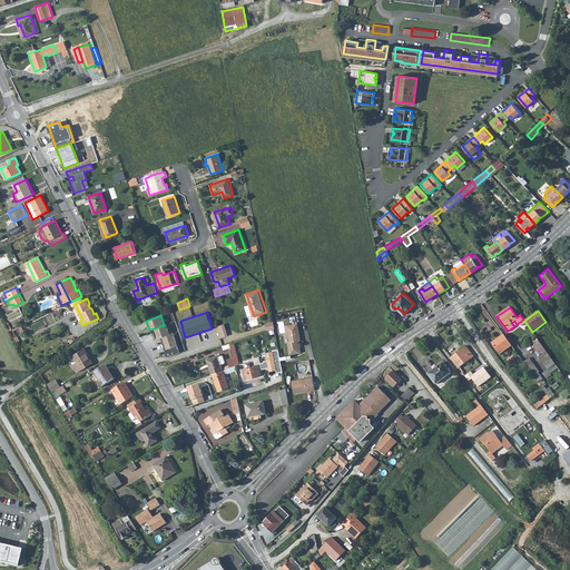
[(268,332),(275,328),(274,322),(265,324),(268,332)]
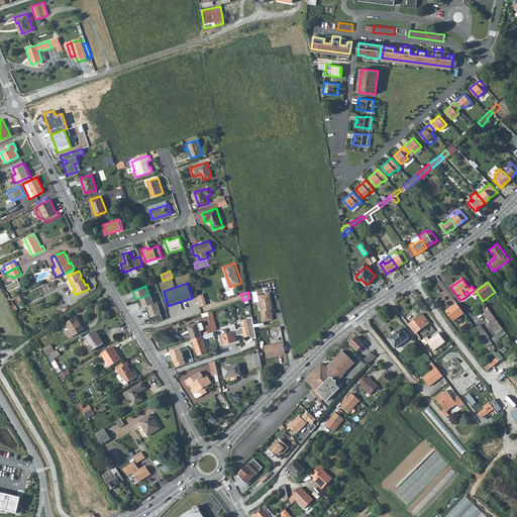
[(150,294),(148,295),(139,298),(142,307),(147,306),(154,303),(150,294)]
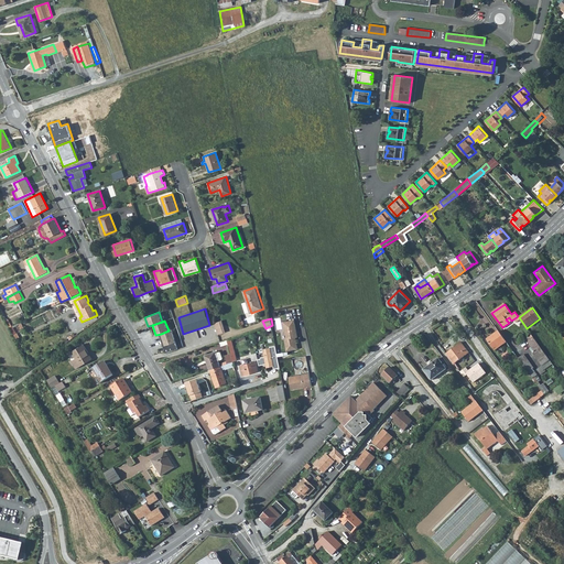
[(221,321),(214,323),(218,335),(225,332),(221,321)]
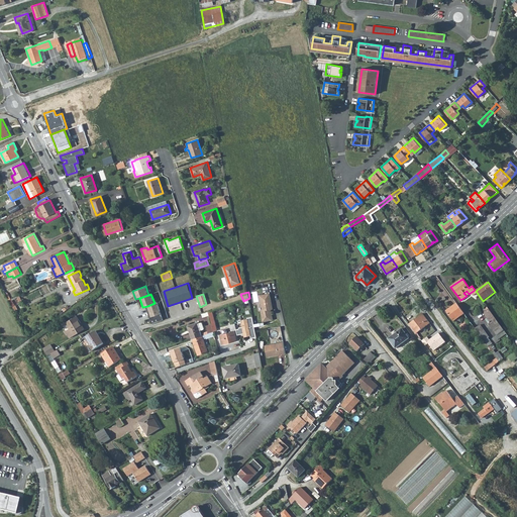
[(270,294),(260,295),(262,311),(260,311),(262,323),(272,322),(270,311),(272,311),(270,294)]
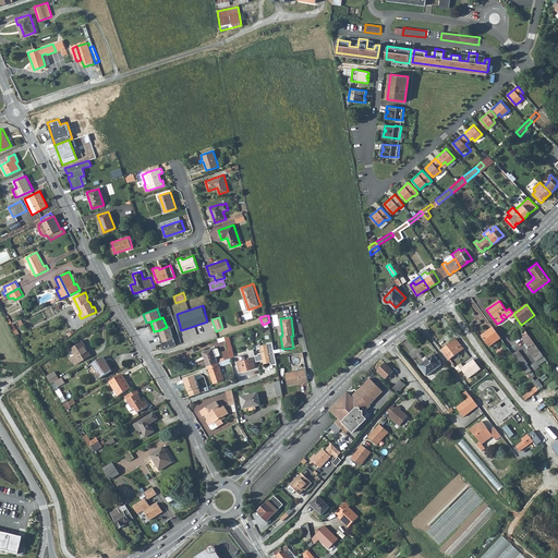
[(170,326),(167,327),(159,330),(162,340),(160,341),(164,350),(176,346),(170,326)]
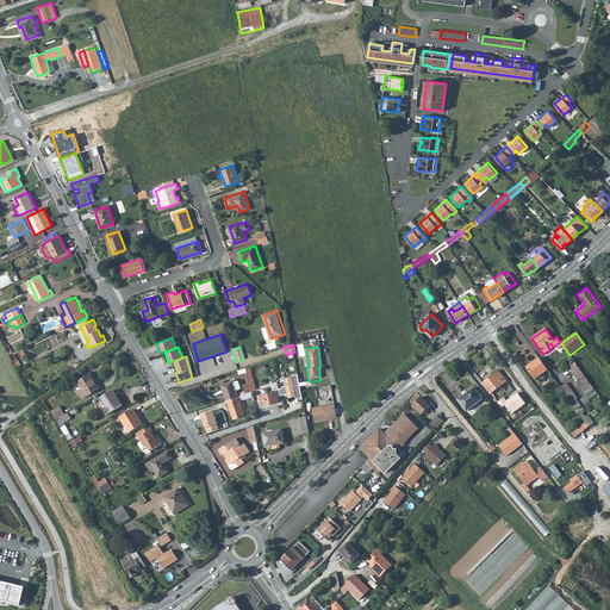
[(535,379),(548,371),(539,358),(527,367),(535,379)]
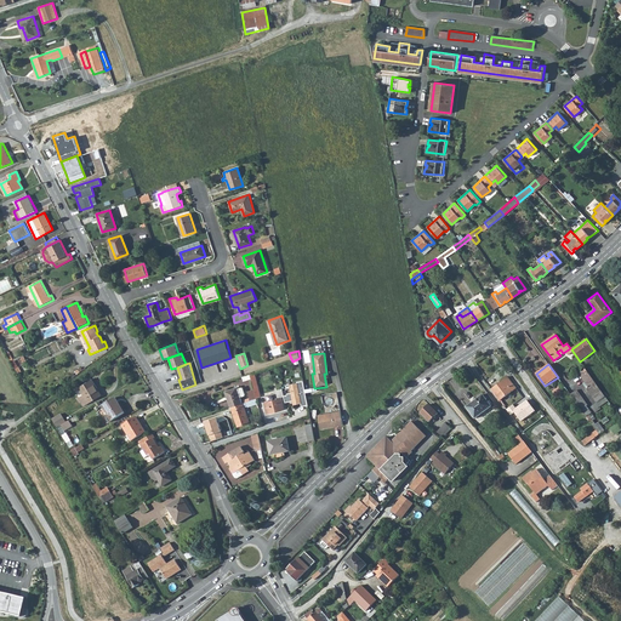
[(597,404),(605,397),(586,369),(579,374),(588,387),(587,389),(597,404)]
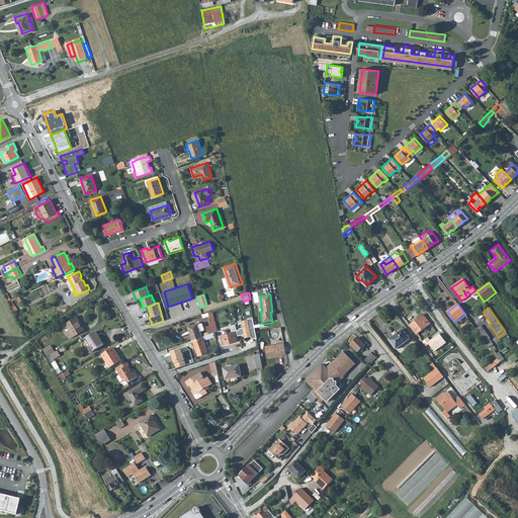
[(219,331),(218,328),(213,311),(208,313),(212,325),(214,332),(219,331)]
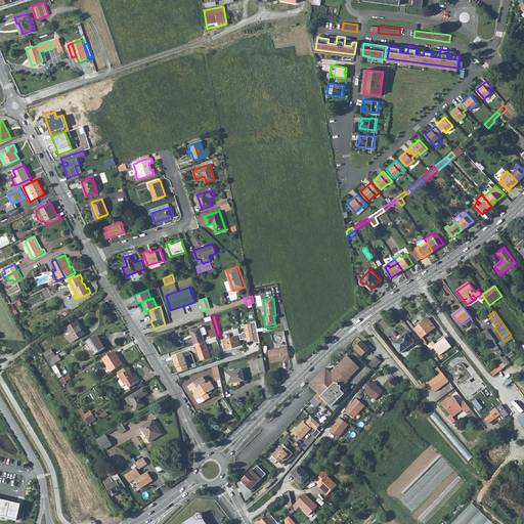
[(77,317),(67,323),(71,331),(67,333),(71,340),(86,331),(77,317)]
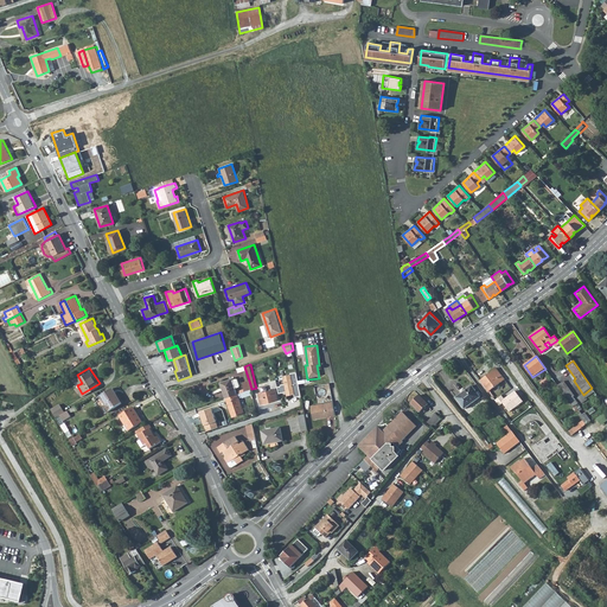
[(505,379),(497,369),(480,381),(489,393),(505,379)]
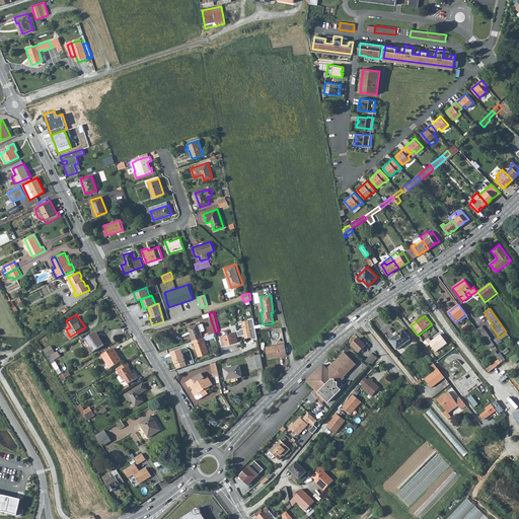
[(256,338),(252,318),(247,318),(247,319),(241,320),(242,327),(240,328),(239,329),(237,330),(238,336),(244,335),(244,338),(251,336),(252,339),(256,338)]
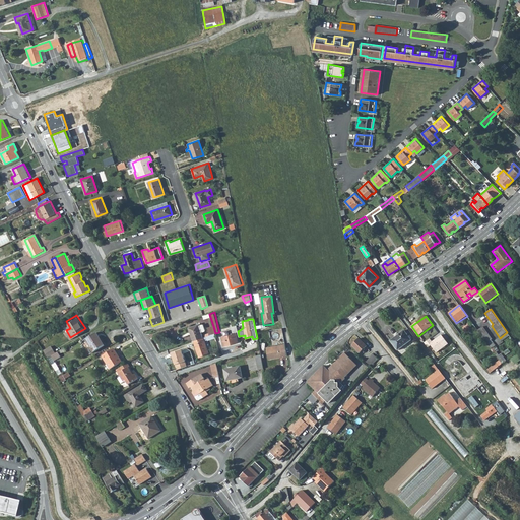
[(189,327),(194,340),(203,337),(201,332),(205,331),(205,330),(204,325),(203,324),(199,326),(199,324),(189,327)]
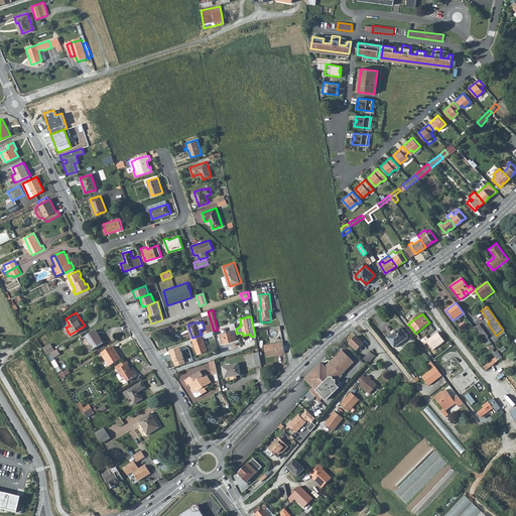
[(480,325),(475,329),(480,336),(487,345),(488,344),(490,342),(484,334),(485,333),(480,325)]
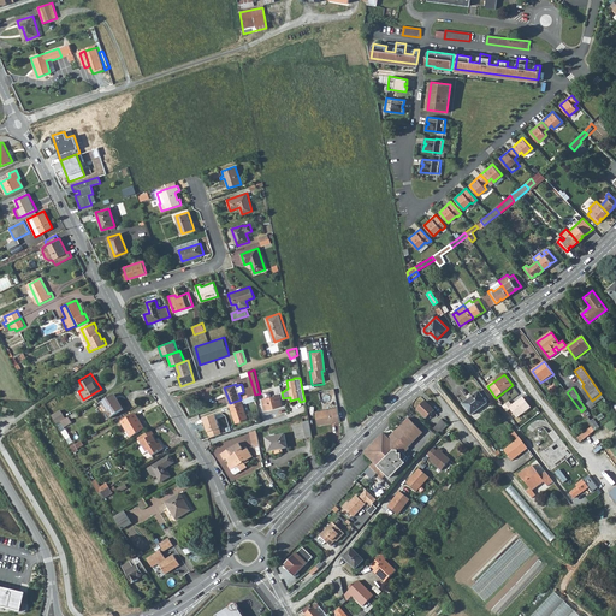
[(487,403),(479,391),(462,403),(472,415),(487,403)]
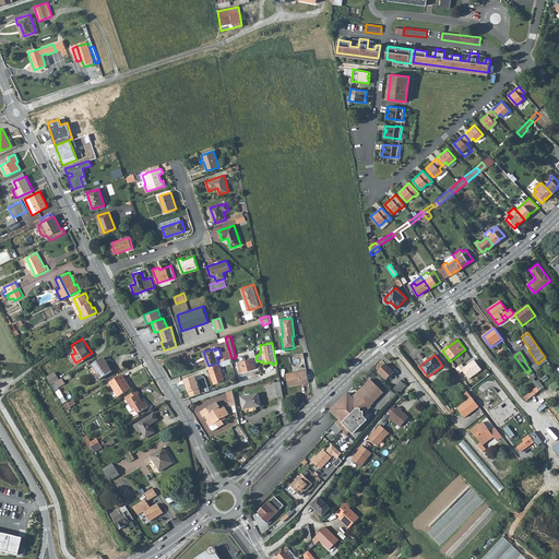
[(539,367),(547,360),(545,357),(537,364),(532,367),(535,372),(540,368),(539,367)]
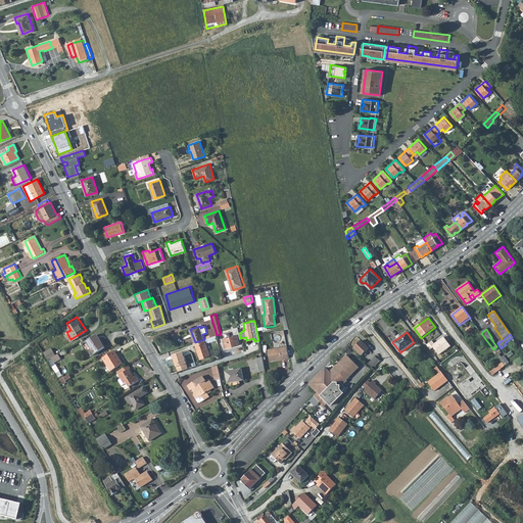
[(98,335),(87,341),(92,349),(90,350),(93,355),(105,348),(98,335)]
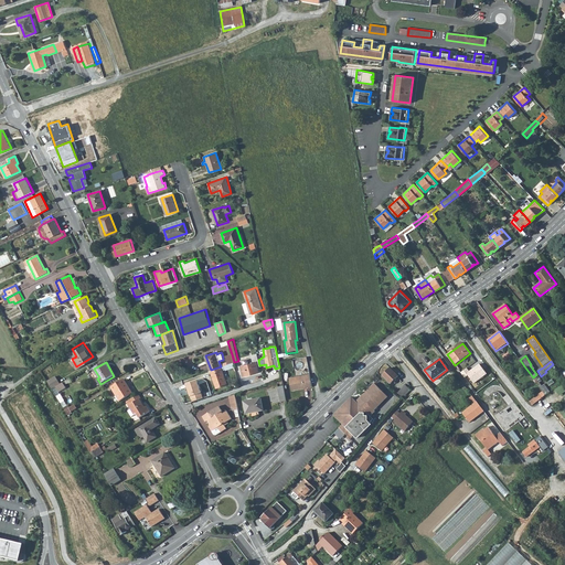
[(226,370),(235,366),(234,362),(227,364),(221,366),(211,370),(216,387),(227,384),(223,371),(226,370)]
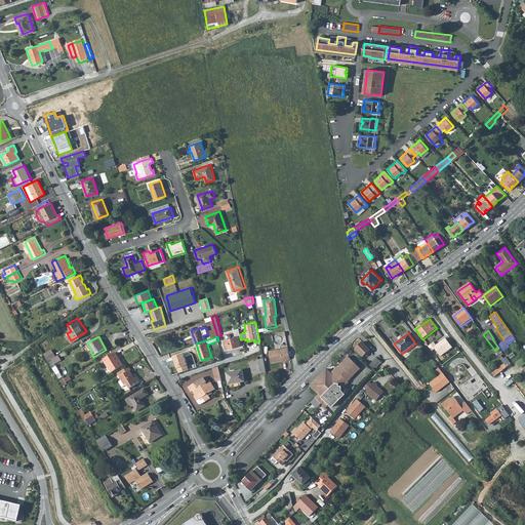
[(239,336),(224,339),(226,350),(241,346),(239,336)]
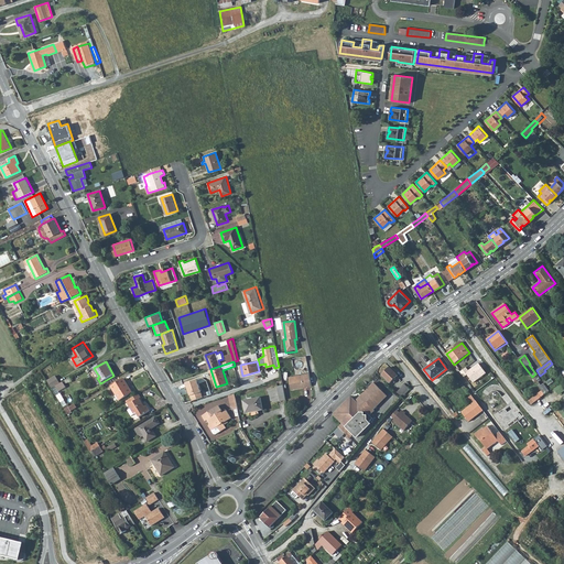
[(486,373),(478,362),(468,370),(466,368),(461,371),(464,377),(467,375),(474,383),(486,373)]
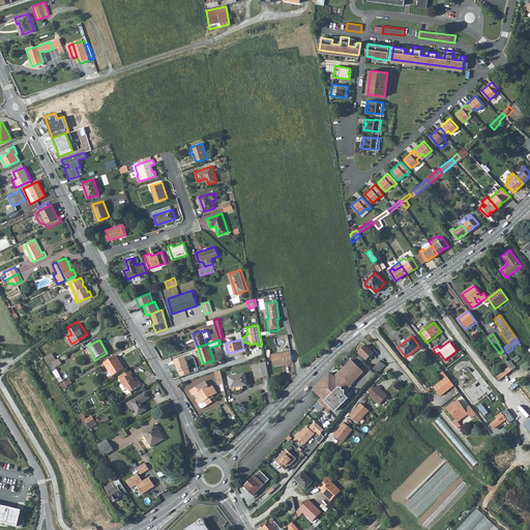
[(366,360),(374,353),(366,345),(358,353),(366,360)]
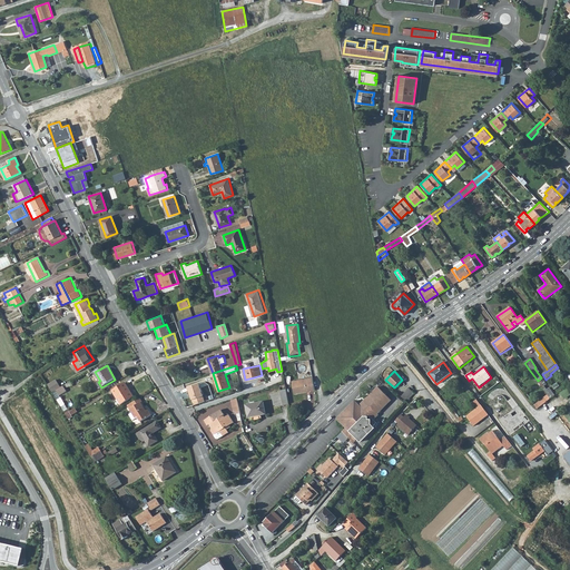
[(310,392),(315,391),(313,377),(292,381),(294,394),(306,392),(307,391),(310,391),(310,392)]
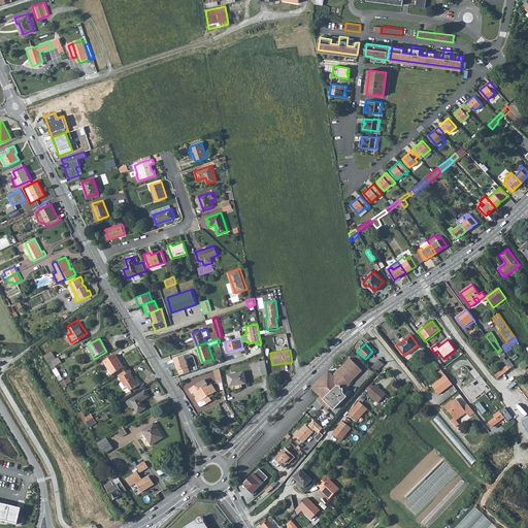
[(52,362),(56,359),(52,352),(44,357),(48,364),(52,362)]
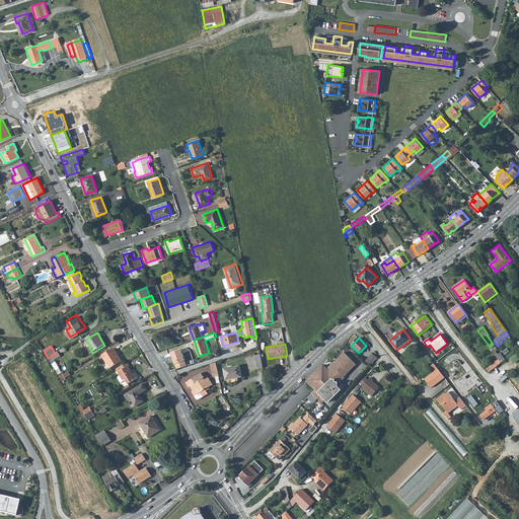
[(115,349),(102,356),(109,368),(122,361),(115,349)]
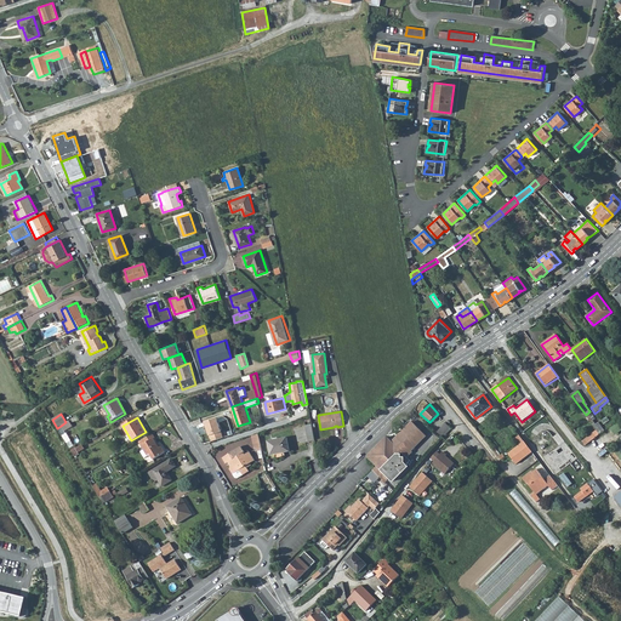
[(216,417),(204,421),(211,442),(223,438),(216,417)]
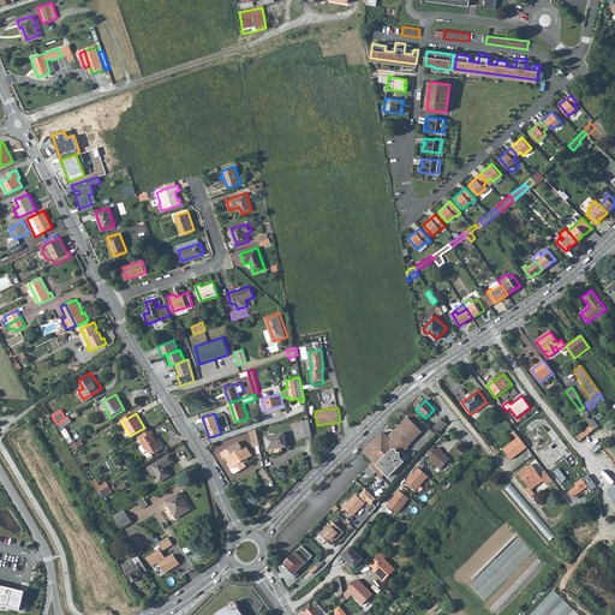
[(383,433),(364,452),(374,461),(370,466),(364,472),(370,478),(376,472),(380,475),(378,476),(381,478),(386,473),(389,477),(404,461),(399,458),(408,447),(423,431),(408,418),(388,439),(383,433)]
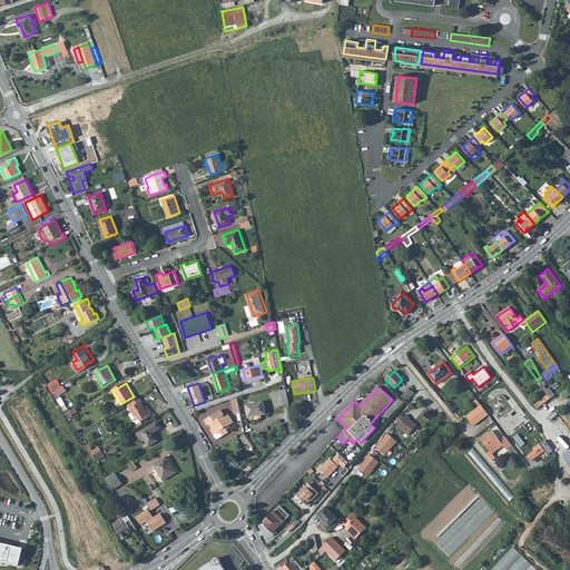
[(409,389),(402,396),(406,401),(414,393),(409,389)]
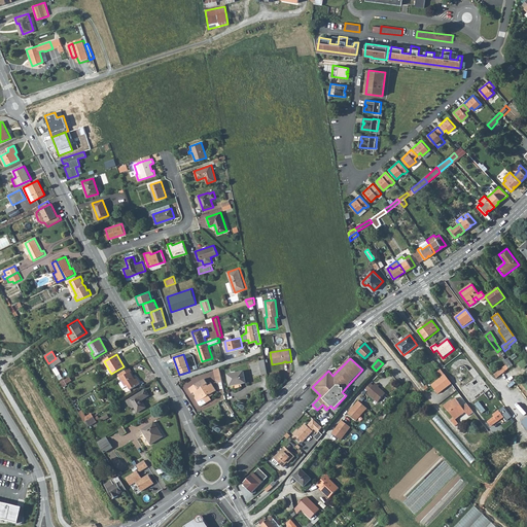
[(513,365),(508,359),(504,362),(506,364),(510,369),(513,365)]
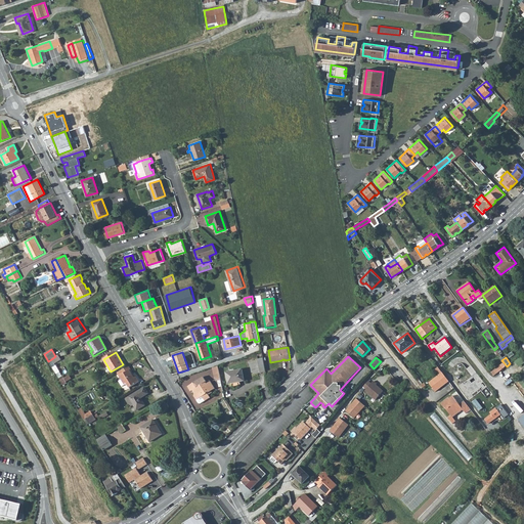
[(504,362),(491,372),(494,376),(507,366),(504,362)]
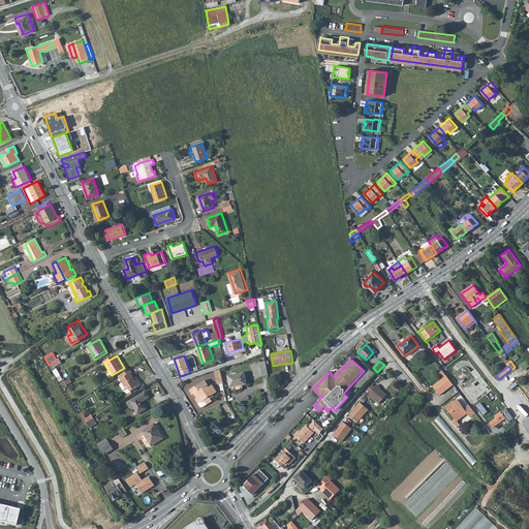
[(132,372),(130,369),(119,376),(123,383),(126,387),(128,386),(130,391),(141,384),(137,380),(135,381),(130,373),(132,372)]
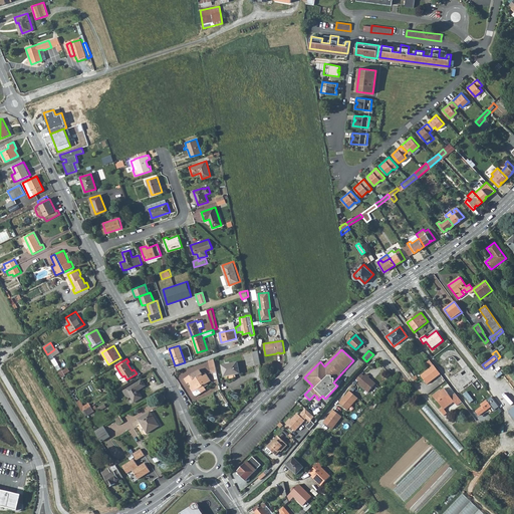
[(237,362),(221,365),(223,375),(234,374),(235,375),(239,374),(237,362)]
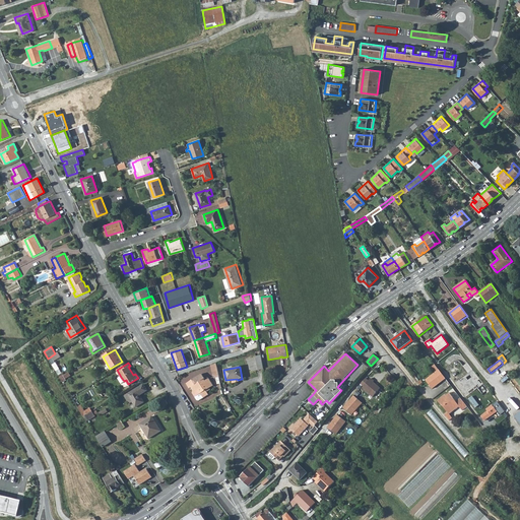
[(432,389),(446,379),(440,370),(437,372),(426,380),(432,389)]
